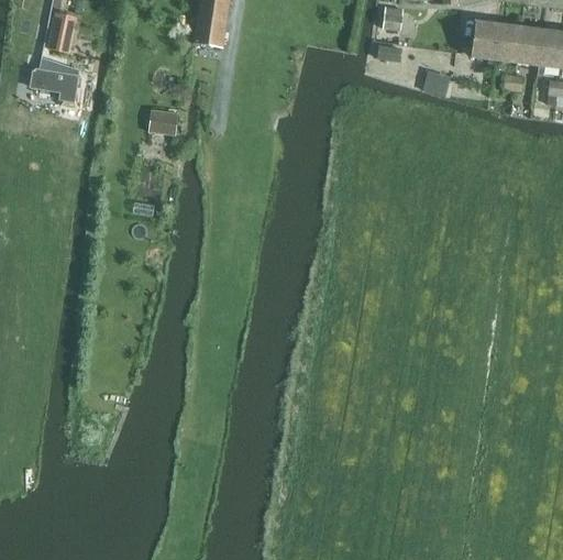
[(203,0),(198,44),(227,47),(232,0),(203,0)]
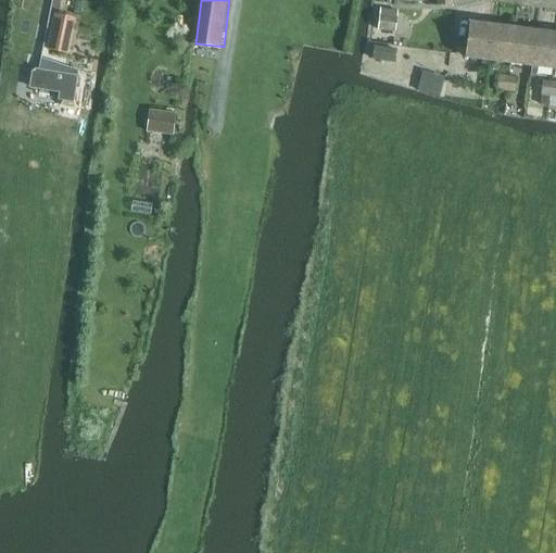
[(77,16),(53,11),(46,48),(70,53),(77,16)]
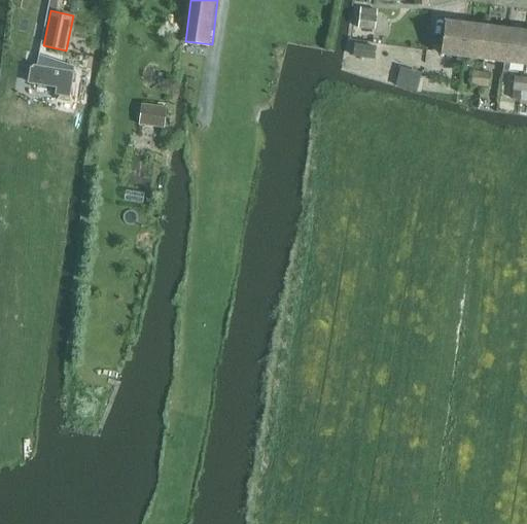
[(375,15),(358,13),(357,20),(357,27),(373,30),(374,22),(375,15)]
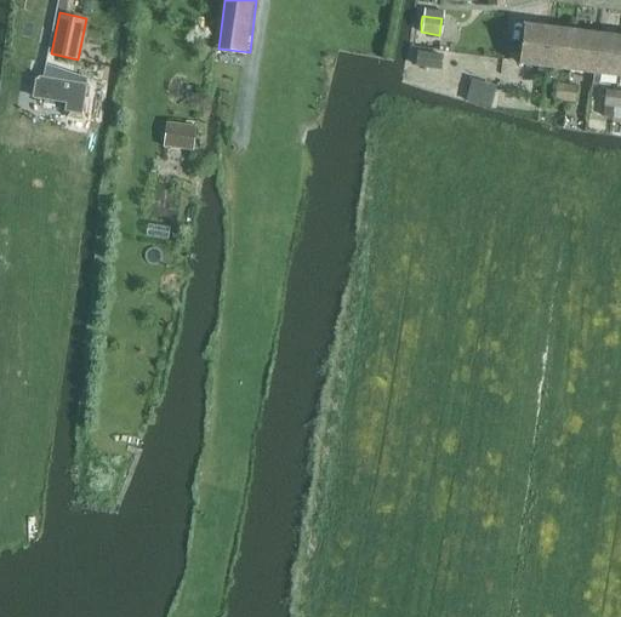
[(545,67),(550,28),(524,24),(522,45),(512,44),(511,56),(520,57),(520,63),(535,64),(534,73),(543,74),(545,67)]
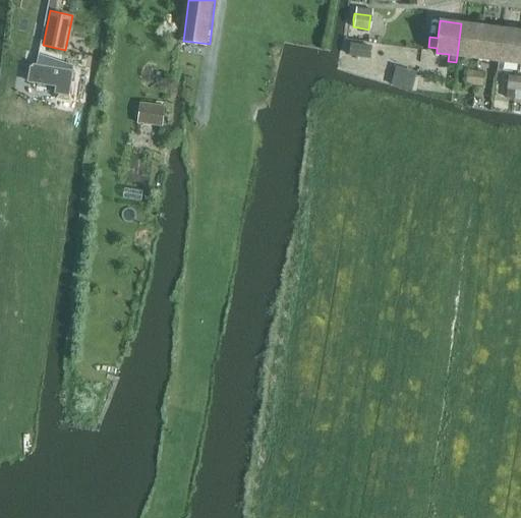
[(478,58),(481,25),(461,23),(457,56),(478,58)]
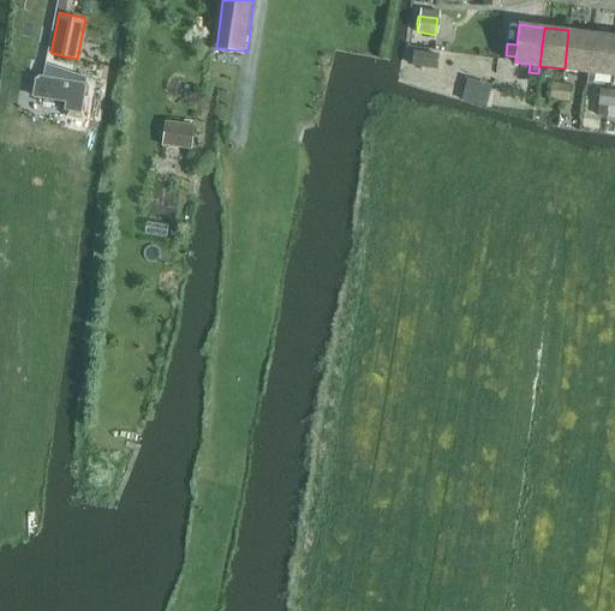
[(589,71),(593,34),(568,30),(565,69),(578,71),(589,71)]
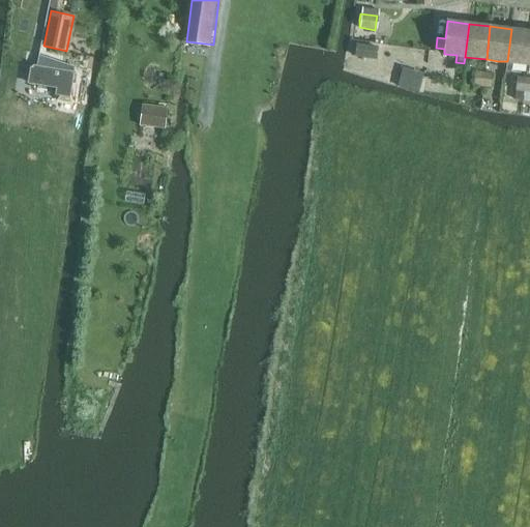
[(528,64),(529,45),(529,31),(511,29),(507,61),(528,64)]
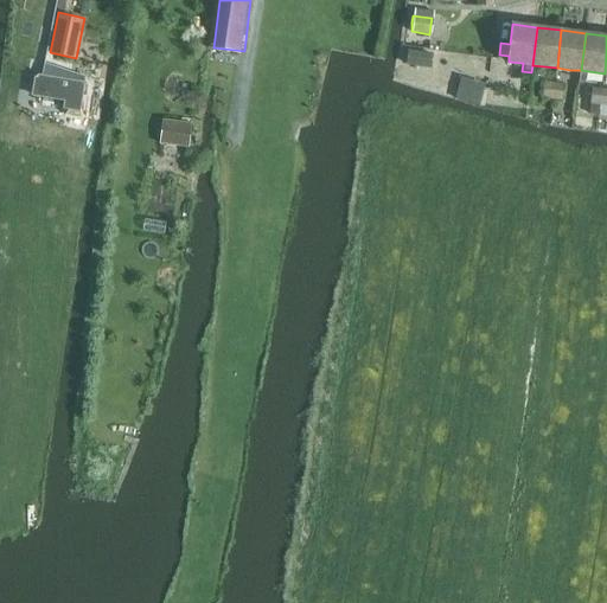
[(430,52),(408,49),(406,62),(428,65),(430,52)]
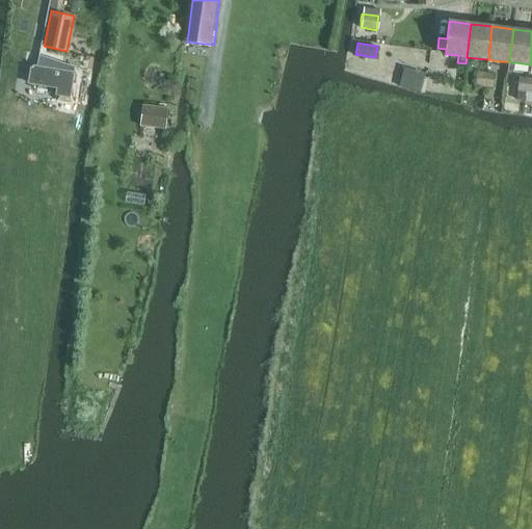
[(27,81),(30,81),(56,86),(55,93),(70,96),(74,70),(33,62),(32,64),(30,64),(27,81)]
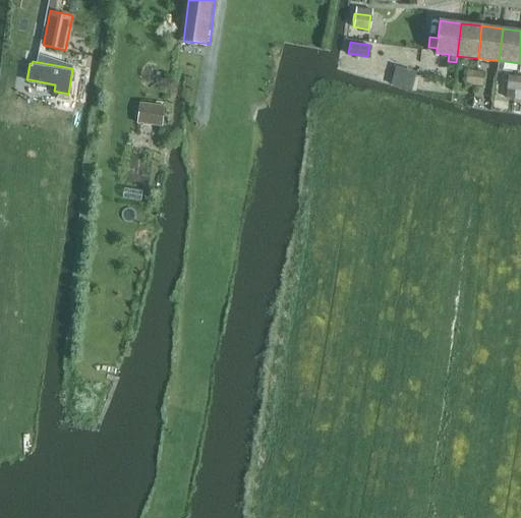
[(412,88),(412,87),(415,70),(395,66),(392,83),(398,84),(412,88)]
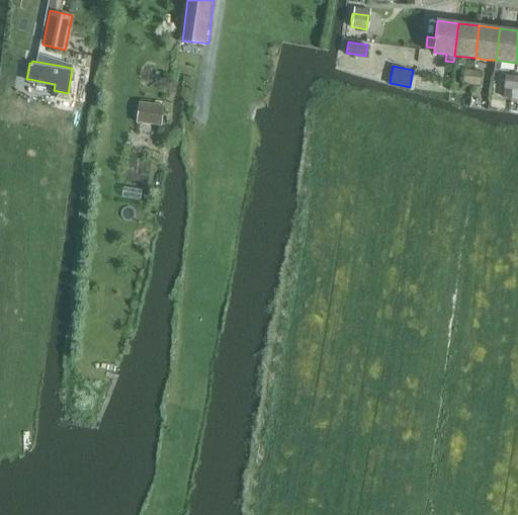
[(463,69),(462,82),(471,84),(473,70),(463,69)]
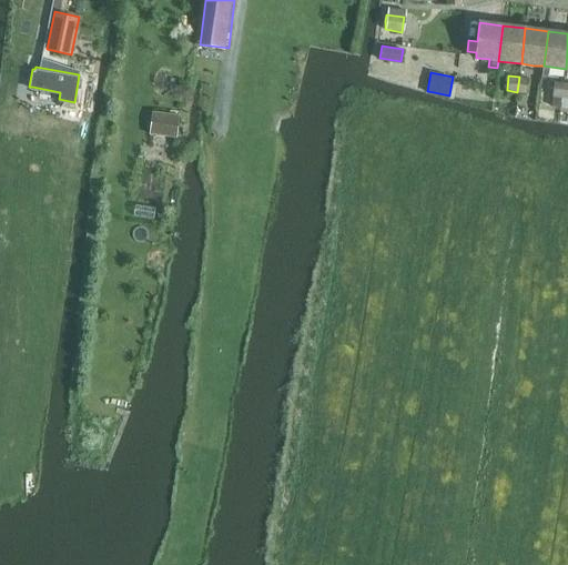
[(528,78),(527,78),(519,77),(517,92),(526,93),(528,78)]
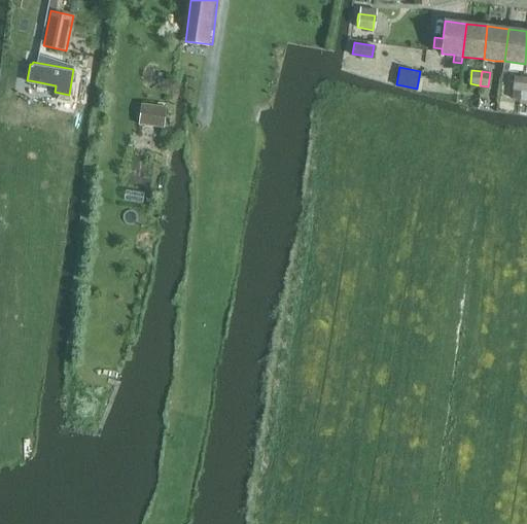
[(515,74),(513,89),(522,90),(523,76),(515,74)]
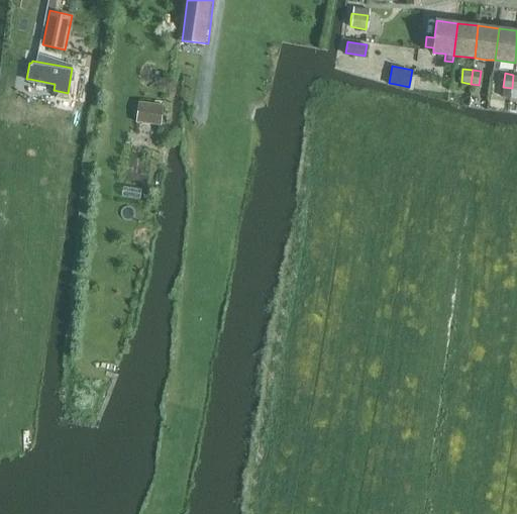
[(503,87),(502,94),(511,95),(512,89),(512,88),(503,87)]
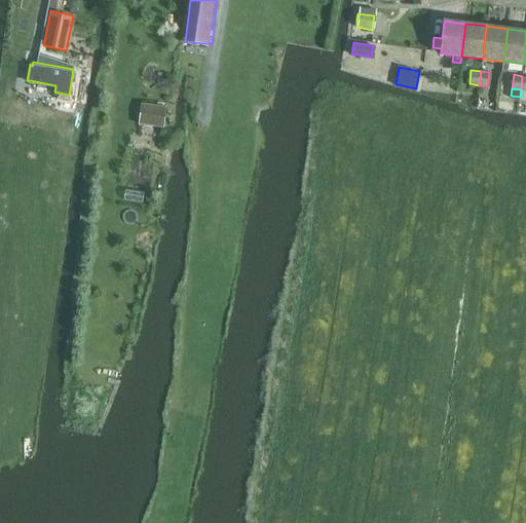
[(145,104),(142,122),(158,124),(161,106),(145,104)]
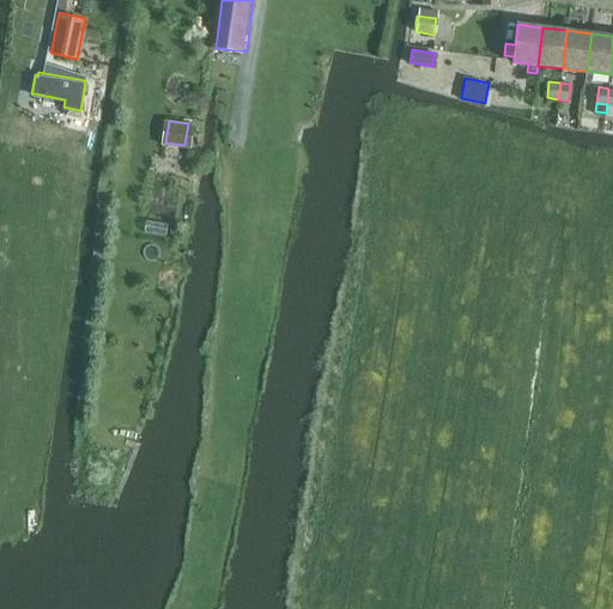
All buildings are outlined.
